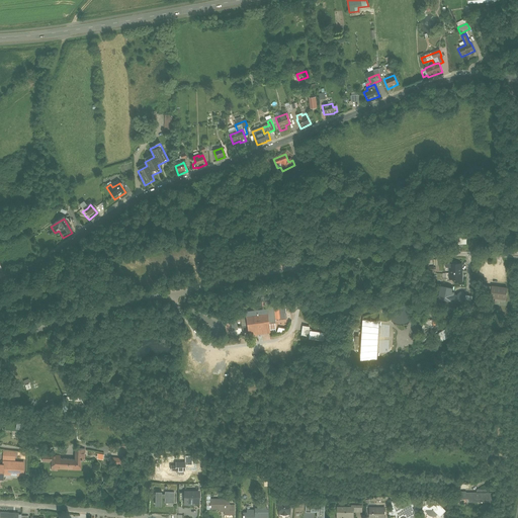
[(462,267),(445,267),(445,272),(449,272),(448,283),(457,283),(457,286),(461,286),(462,267)]
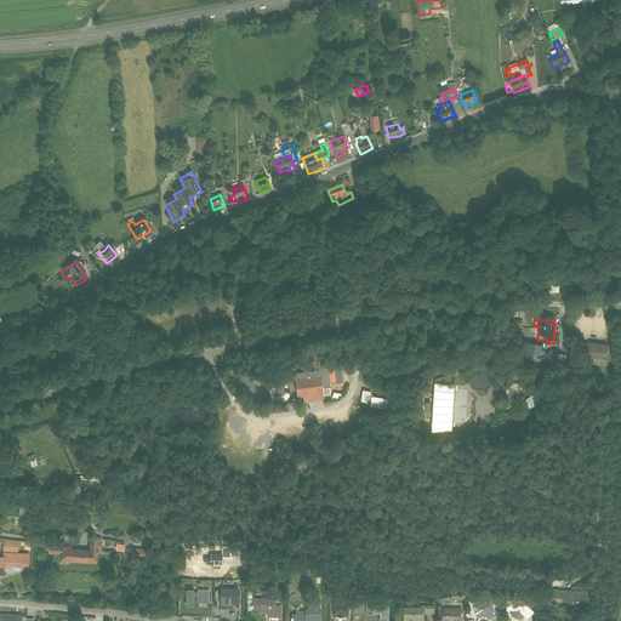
[(541,351),(528,347),(525,360),(556,368),(557,358),(556,354),(552,354),(548,355),(548,358),(543,357),(545,354),(541,353),(541,351)]
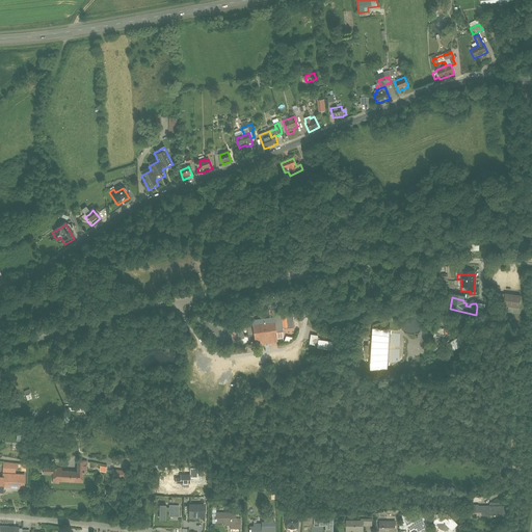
[(506,311),(523,312),(524,298),(507,297),(506,311)]
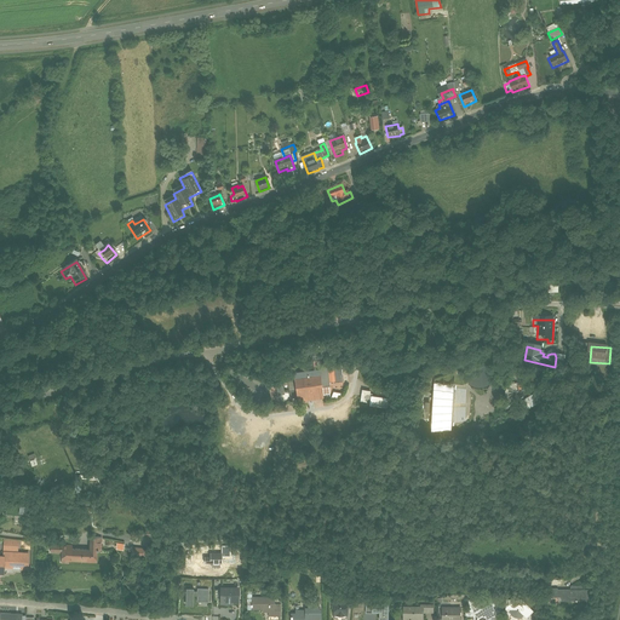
[(343,367),(294,372),(296,380),(290,382),(292,397),(297,397),(298,400),(328,396),(326,384),(345,382),(343,367)]
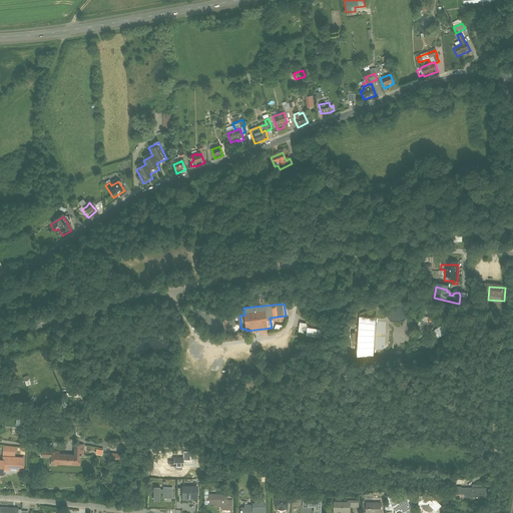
[(431,319),(424,319),(424,316),(419,316),(419,332),(424,332),(424,328),(431,328),(431,319)]
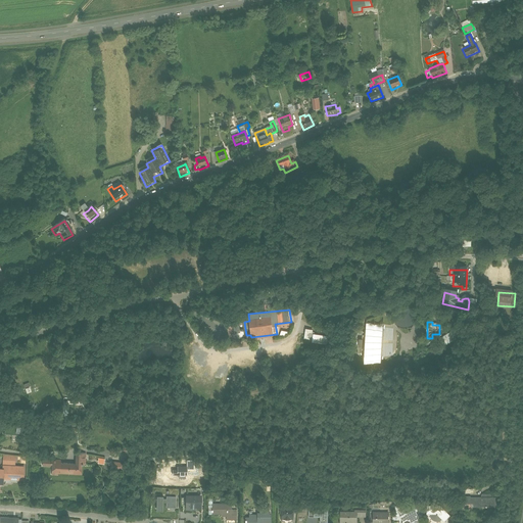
[(315,328),(306,328),(305,337),(310,338),(310,340),(328,342),(329,335),(315,333),(315,328)]
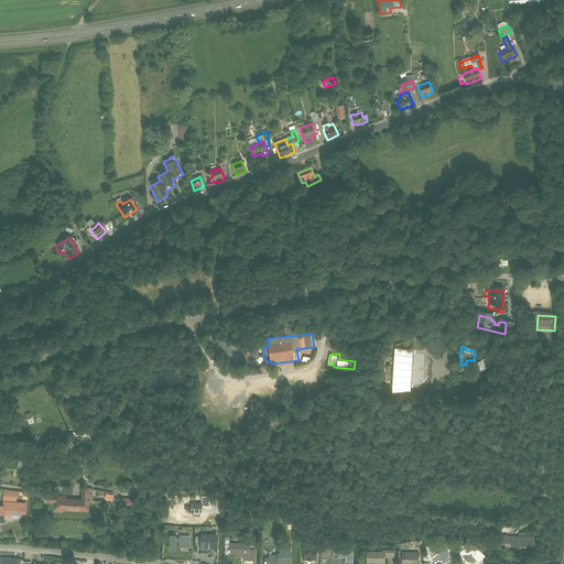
[(497,361),(494,355),(473,366),(477,373),(490,367),(489,365),(497,361)]
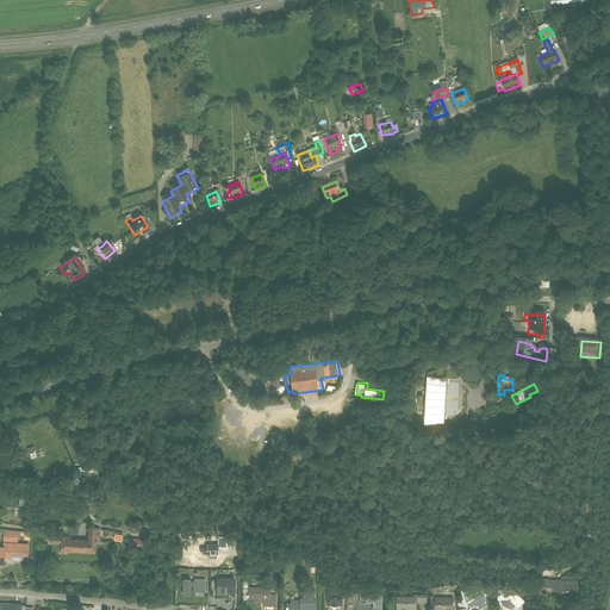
[(20,490),(6,490),(6,502),(19,502),(19,504),(27,504),(27,492),(19,492),(20,490)]
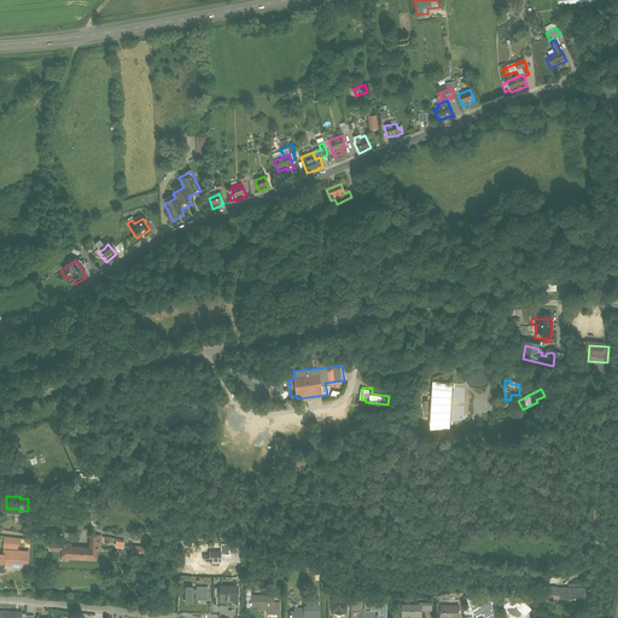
[(130,531),(149,529),(147,522),(138,524),(139,525),(129,528),(130,531)]
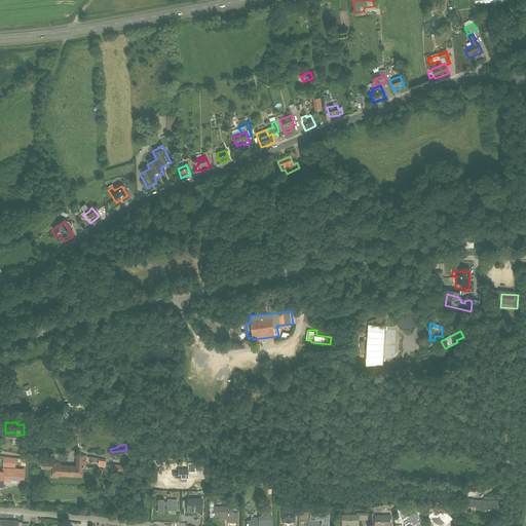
[(64,461),(44,460),(43,467),(52,468),(52,475),(84,476),(84,465),(87,466),(88,454),(77,454),(77,464),(64,464),(64,461)]
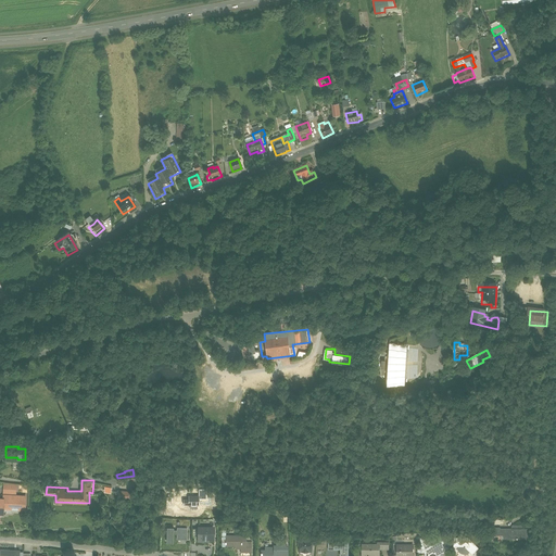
[(0,509),(3,510),(4,504),(26,505),(27,493),(16,492),(16,483),(3,482),(3,491),(2,491),(2,495),(0,494),(0,509)]
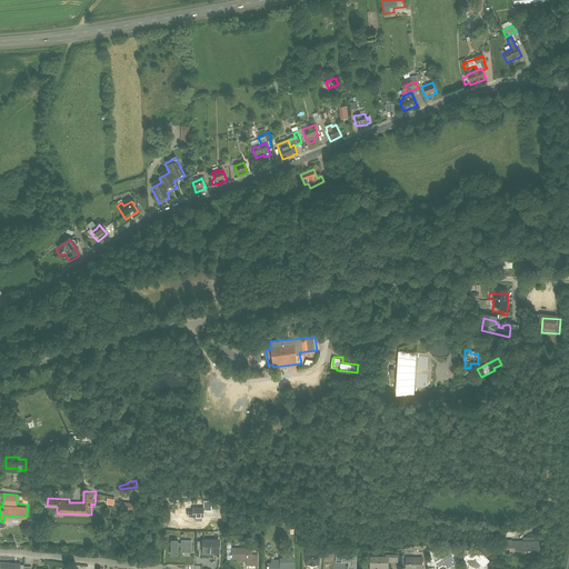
[(191,500),(191,503),(187,503),(187,509),(193,509),(193,515),(201,515),(201,509),(202,509),(202,500),(191,500)]
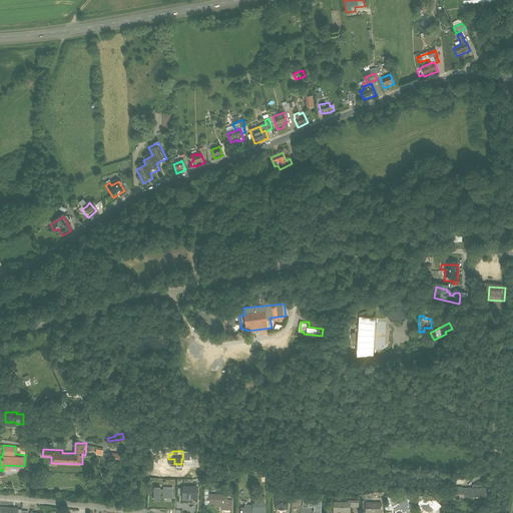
[(464,482),(457,482),(457,490),(468,490),(468,493),(475,493),(489,492),(489,487),(489,484),(485,484),(484,480),(476,481),(476,484),(464,484),(464,482)]
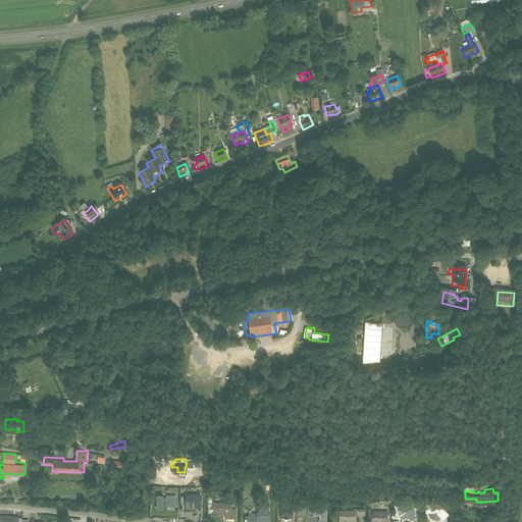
[(200,489),(184,489),(184,504),(195,504),(195,502),(200,502),(200,489)]
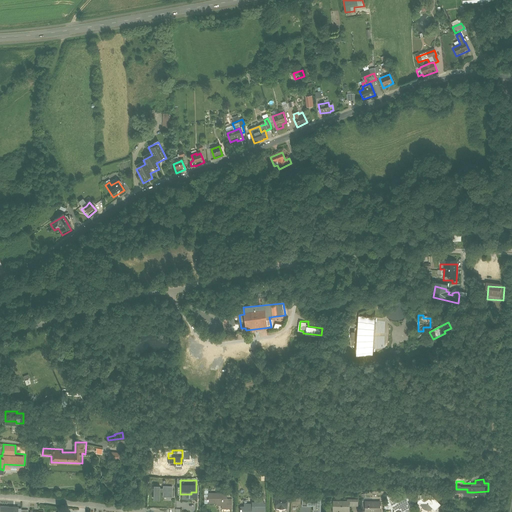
[(171,481),(162,481),(162,484),(158,483),(158,481),(152,481),(152,495),(158,495),(158,489),(162,489),(162,492),(170,492),(171,481)]
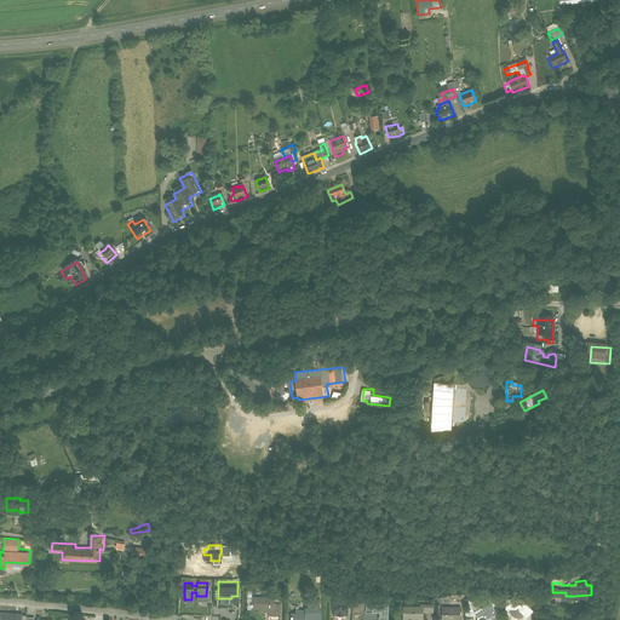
[(279,598),(273,598),(273,591),(250,591),(250,606),(267,606),(267,615),(279,615),(279,598)]
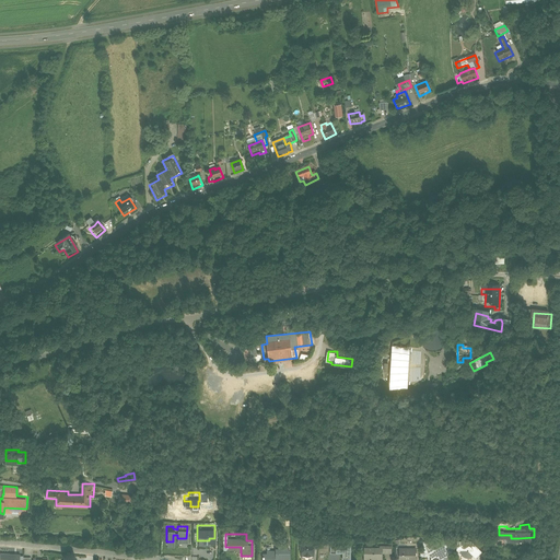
[(458,555),(461,557),(464,559),(467,559),(473,559),(476,558),(478,556),(477,555),(482,548),(474,537),(457,537),(457,546),(458,546),(458,549),(457,550),(458,555)]
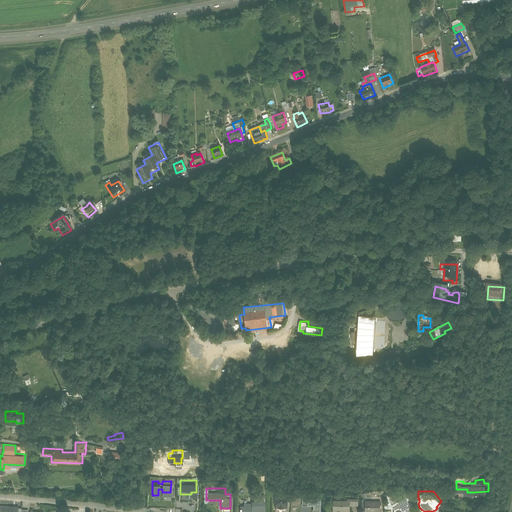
[(288,493),(276,493),(276,505),(288,506),(288,493)]
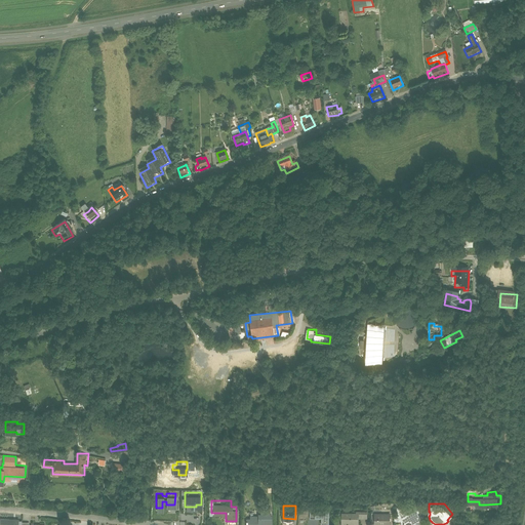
[(397,512),(398,521),(403,521),(403,524),(401,524),(418,524),(420,524),(420,523),(421,522),(421,521),(420,521),(422,519),(421,517),(422,515),(420,512),(422,511),(419,507),(418,507),(417,506),(400,506),(400,512),(397,512)]
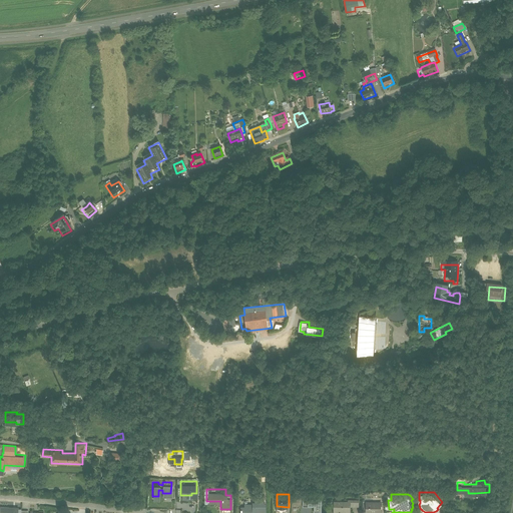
[(239,507),(239,512),(253,512),(254,508),(264,508),(264,503),(264,498),(263,498),(263,496),(253,496),(253,498),(250,498),(250,500),(243,500),(243,502),(239,502),(239,506),(240,506),(240,507),(239,507)]
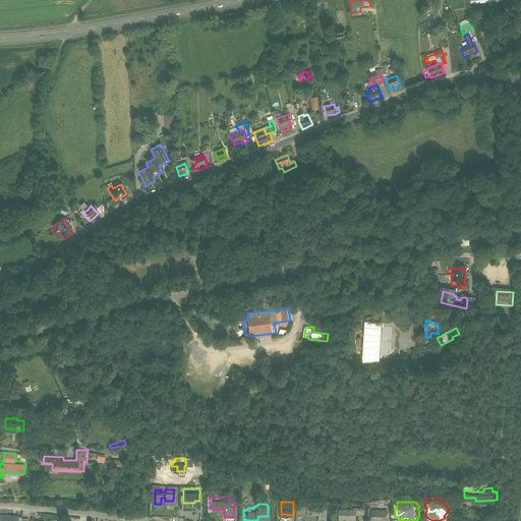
[(324,504),(310,504),(310,511),(316,512),(316,518),(324,518),(324,504)]
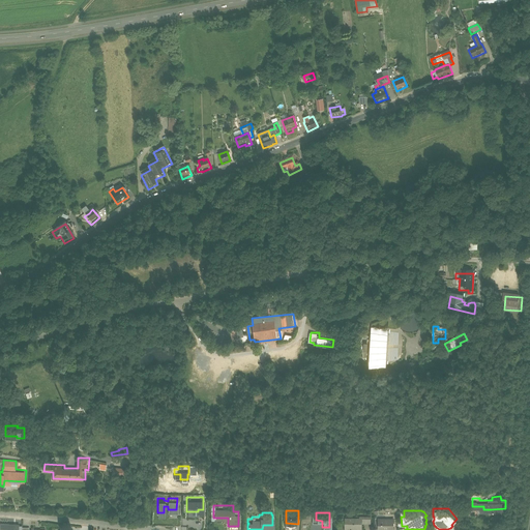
[(362,513),(362,514),(348,514),(347,529),(364,529),(365,523),(374,523),(374,513),(362,513)]
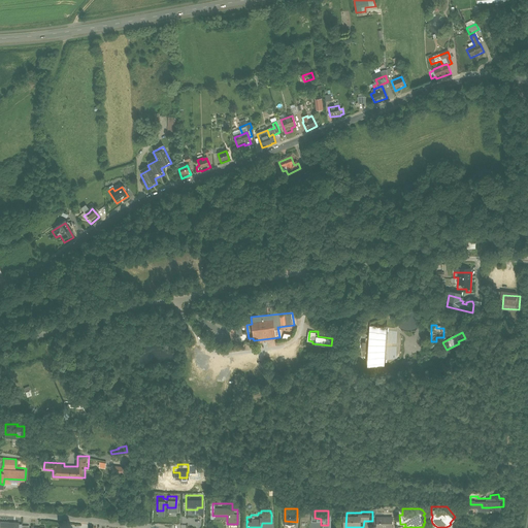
[(397,514),(380,514),(380,526),(396,526),(397,514)]
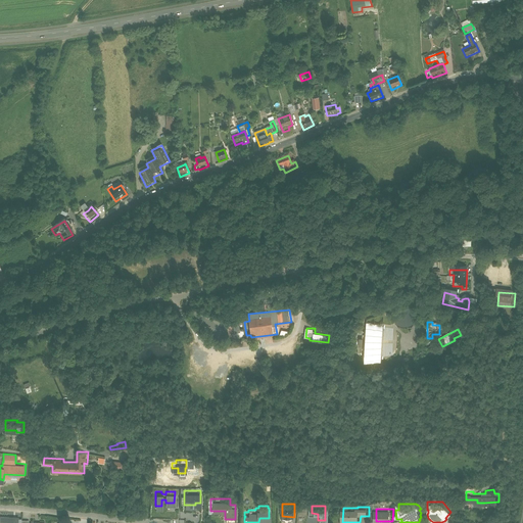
[(1,522),(19,522),(20,514),(1,514),(1,522)]
